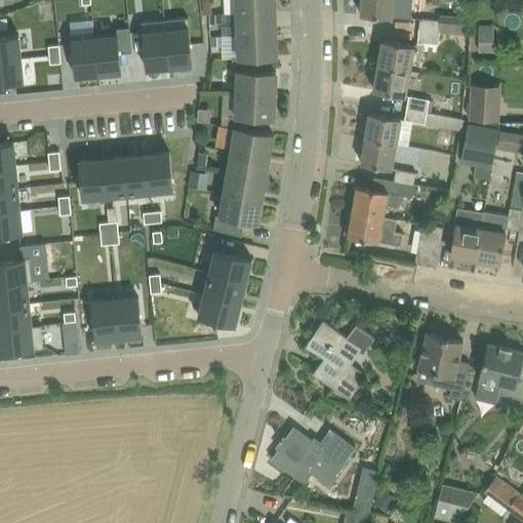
[(213,0),(201,0),(201,5),(202,15),(206,15),(210,14),(210,5),(214,4),(213,0)]
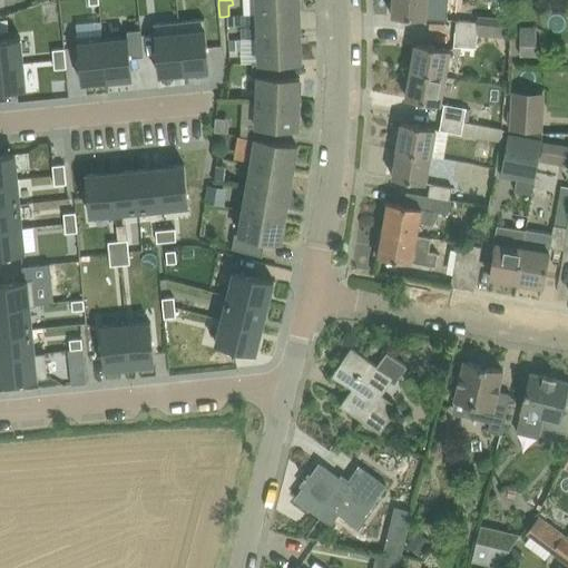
[(296,0),(255,0),(256,16),(297,13),(296,0)]
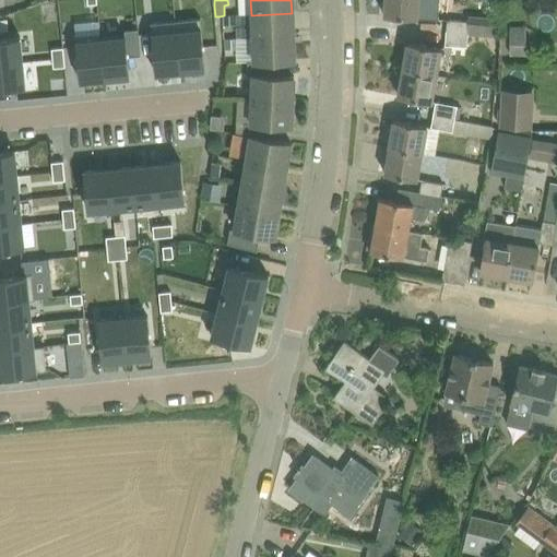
[(383,0),(382,18),(431,20),(433,0),(383,0)]
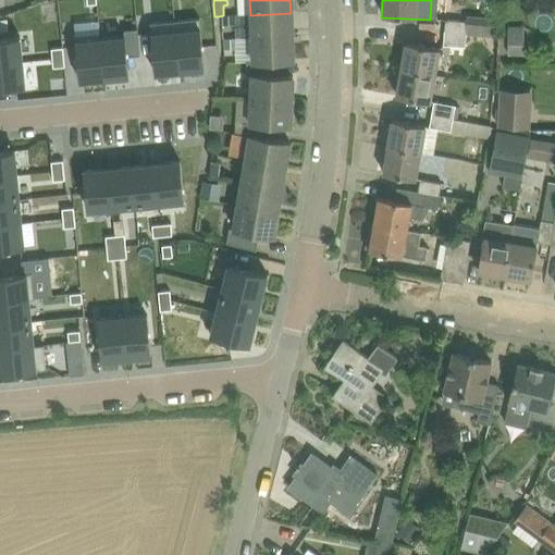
[(291,13),(250,15),(251,38),(292,37),(291,13)]
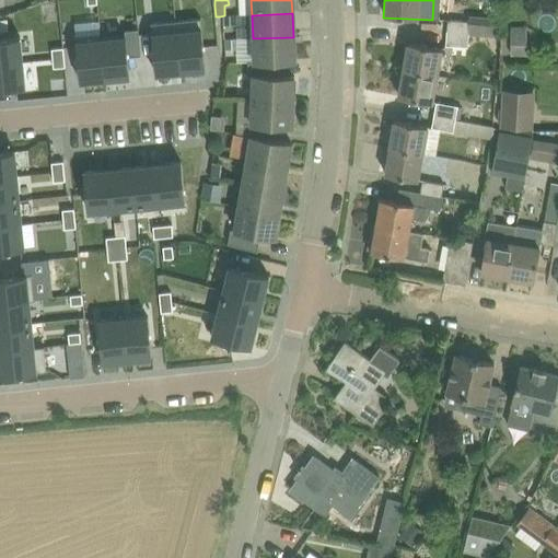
[(235,16),(222,16),(222,27),(235,27),(235,16)]
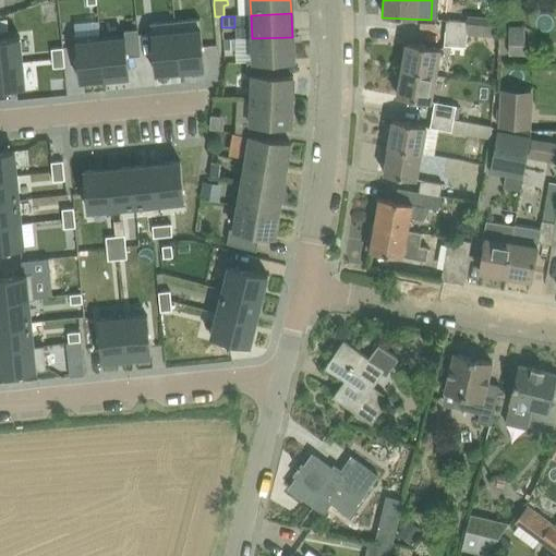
[(444,34),(467,36),(467,23),(445,21),(444,34)]
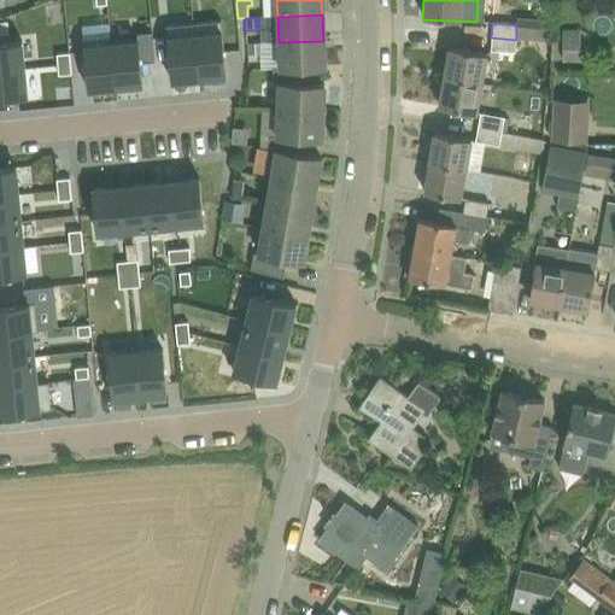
[(138,42),(140,64),(153,62),(151,34),(136,35),(138,42)]
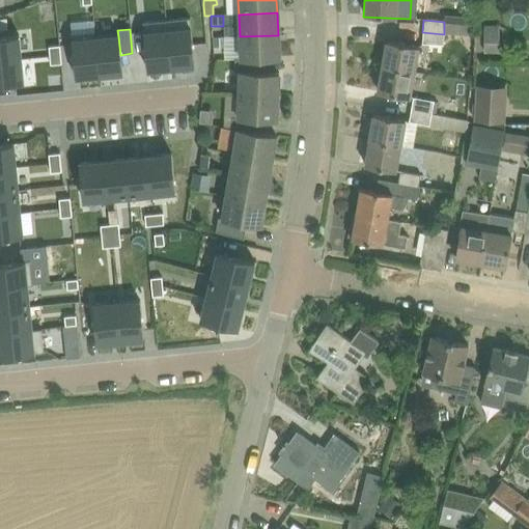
[(190,29),(166,31),(170,68),(194,66),(190,29)]
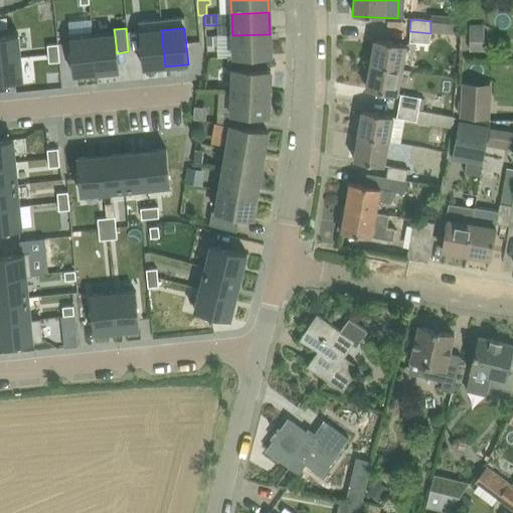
[(161,30),(139,32),(142,68),(165,66),(161,30)]
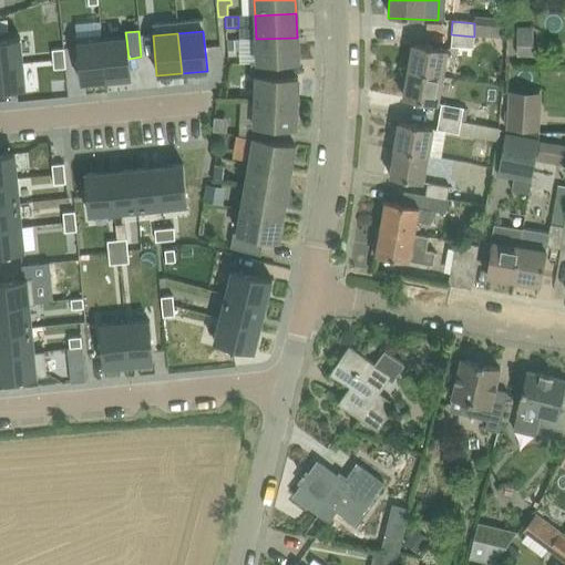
[(474,37),(451,34),(450,47),(492,50),(493,38),(474,37)]
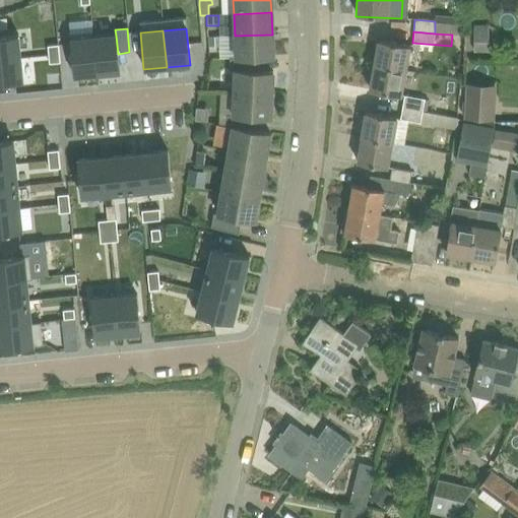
[(484,31),(472,31),(473,54),(484,54),(484,31)]
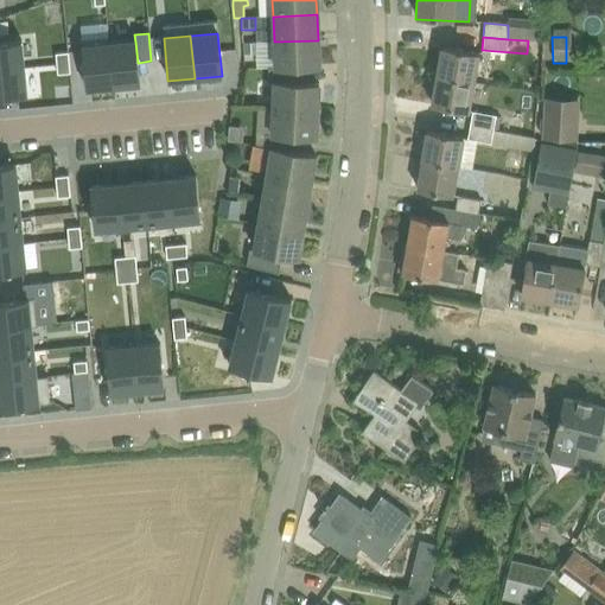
[(319,67),(318,40),(274,42),(275,68),(295,68),(319,67)]
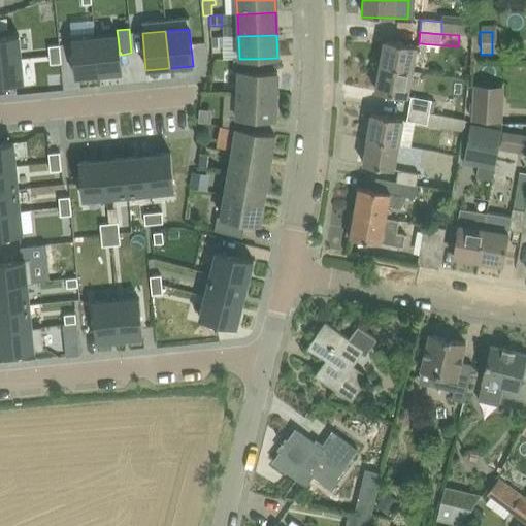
[(18,36),(0,37),(0,61),(20,60),(18,36)]
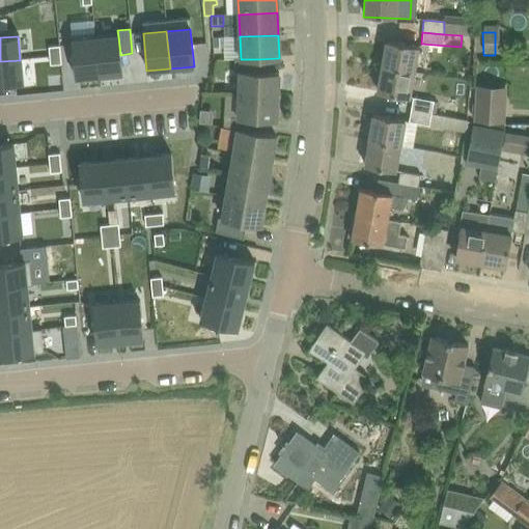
[(118,36),(94,38),(99,76),(121,74),(120,55),(118,36)]
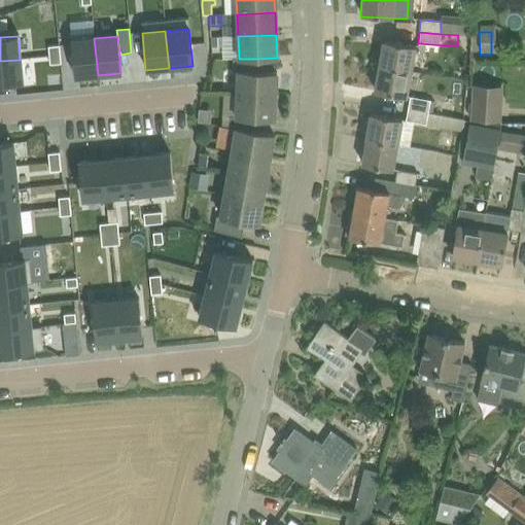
[(94,38),(70,40),(74,77),(98,75),(94,38)]
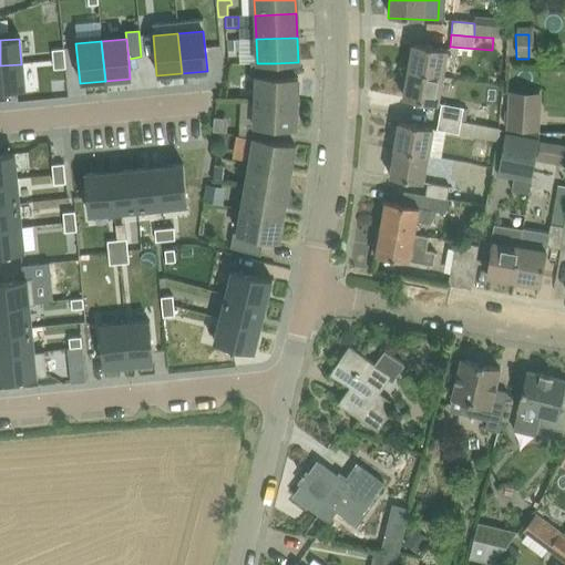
[(226,41),(227,50),(227,52),(238,52),(238,41),(226,41)]
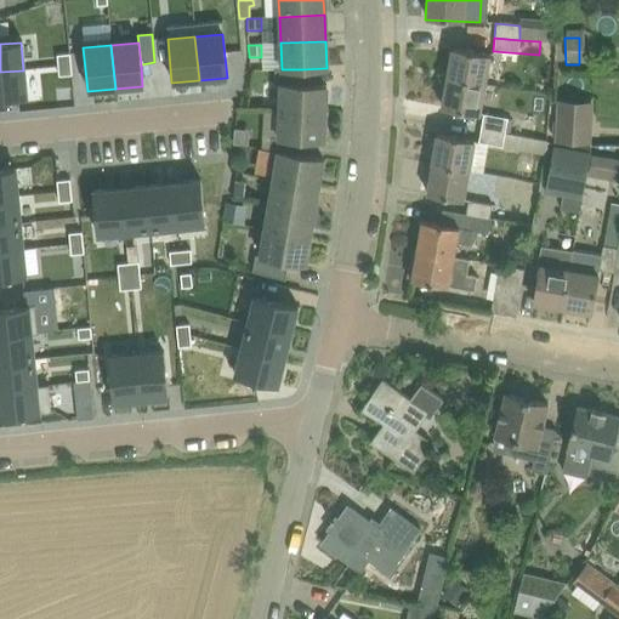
[(452,49),(447,79),(483,85),(486,67),(500,69),(503,58),(488,56),(488,55),(452,49)]
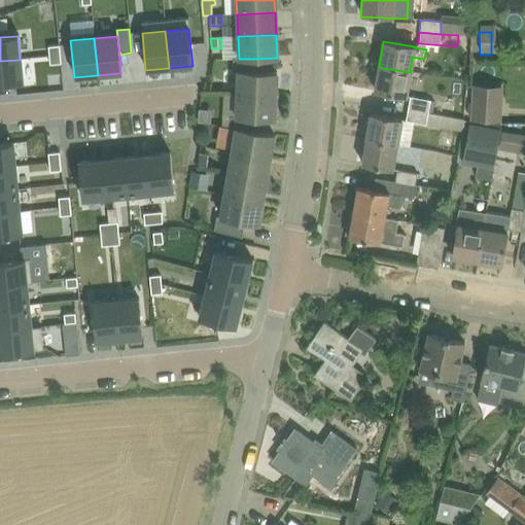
[(47,47),(48,57),(59,56),(59,46),(47,47)]
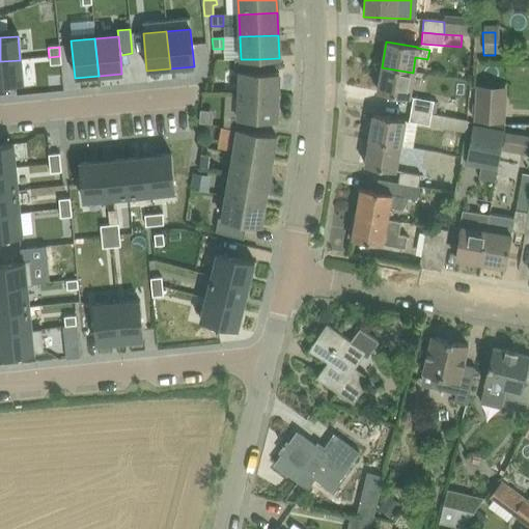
[(59,56),(49,57),(50,66),(60,65),(59,56)]
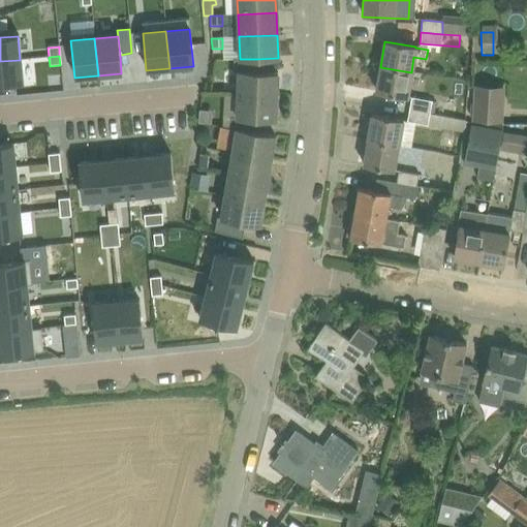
[(238,95),(276,97),(277,73),(257,72),(257,59),(240,59),(233,59),(233,71),(239,72),(238,95)]
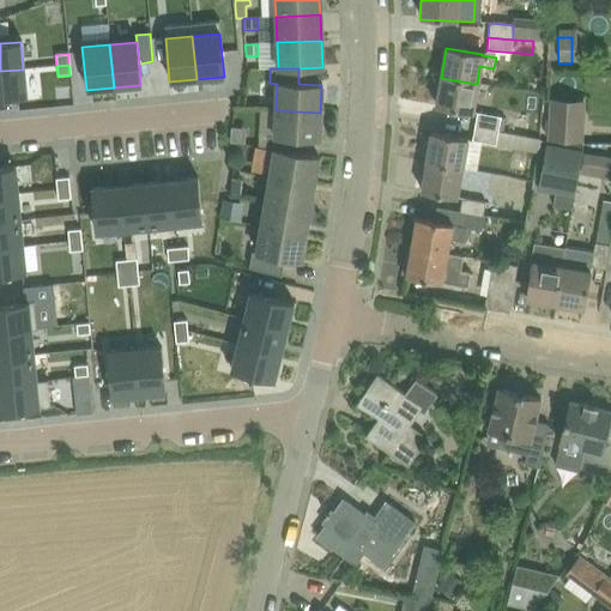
[(23,70),(0,71),(0,98),(26,96),(23,70)]
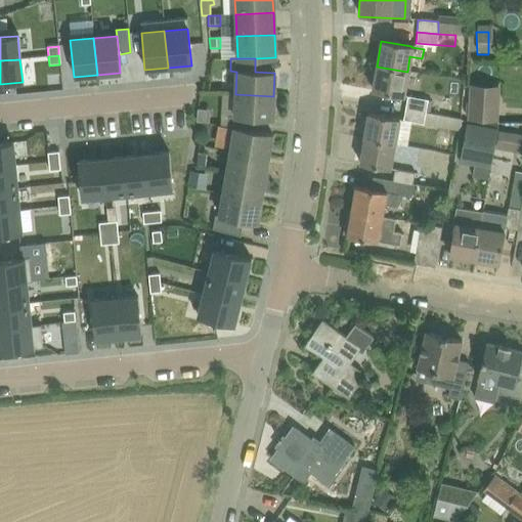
[(403,96),(407,72),(377,67),(372,91),(403,96)]
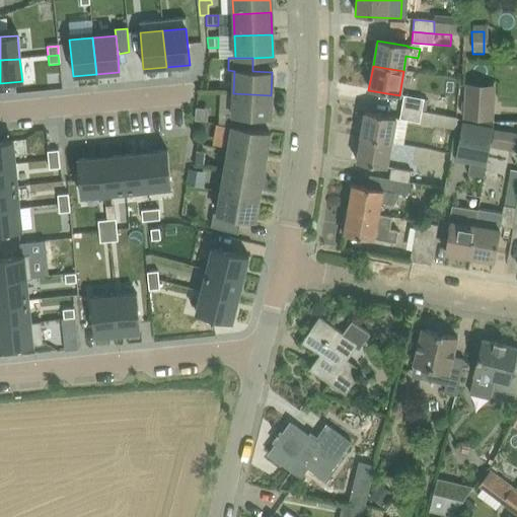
[(495,87),(467,85),(465,121),(493,122),(495,87)]
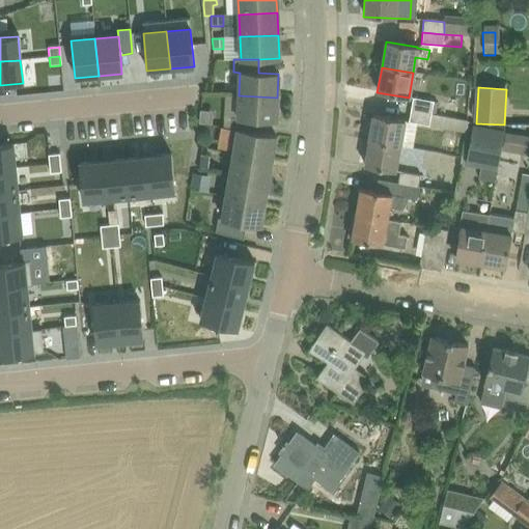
[(277,98),(239,95),(238,118),(231,117),(230,129),(237,131),(255,133),(256,119),(276,120),(277,98)]
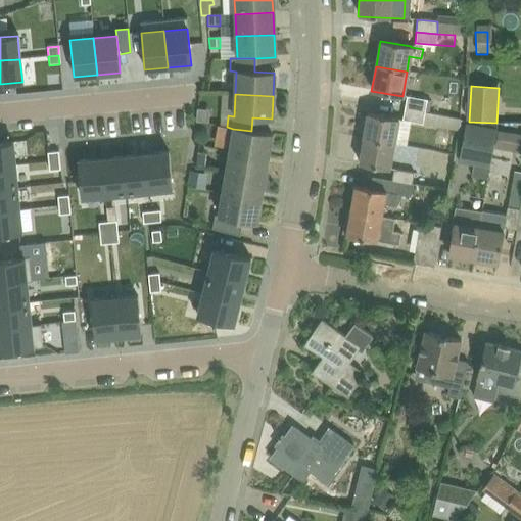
[(405,109),(424,112),(426,100),(424,99),(416,98),(407,97),(405,109)]
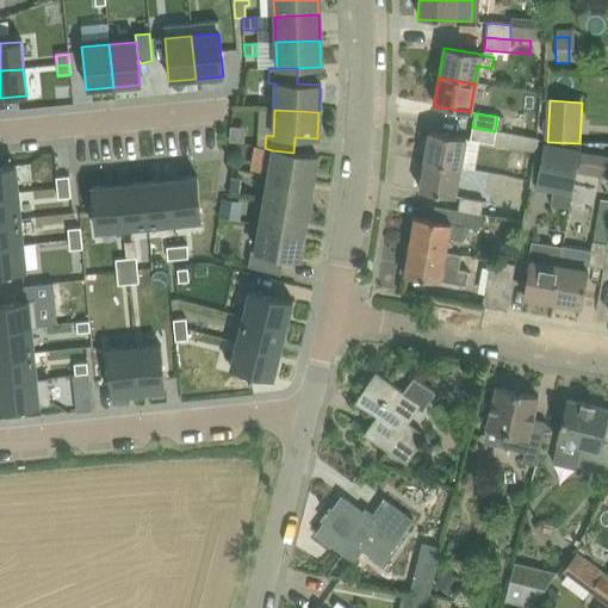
[(535,140),(514,135),(495,131),(472,128),(470,141),(478,142),(490,144),(534,150),(535,144),(535,140)]
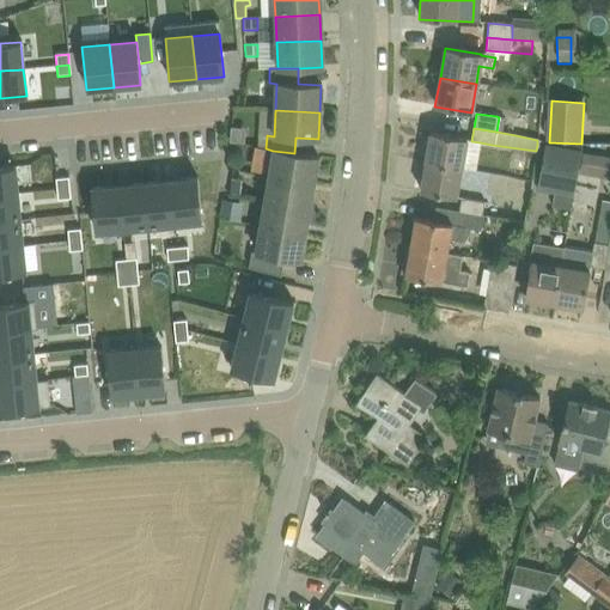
[(425,163),(461,169),(467,139),(431,133),(425,163)]
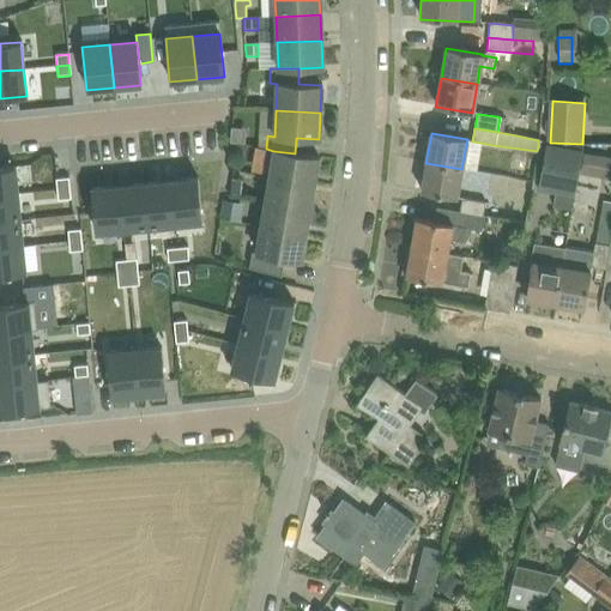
[(246,146),(234,144),(231,157),(243,159),(246,146)]
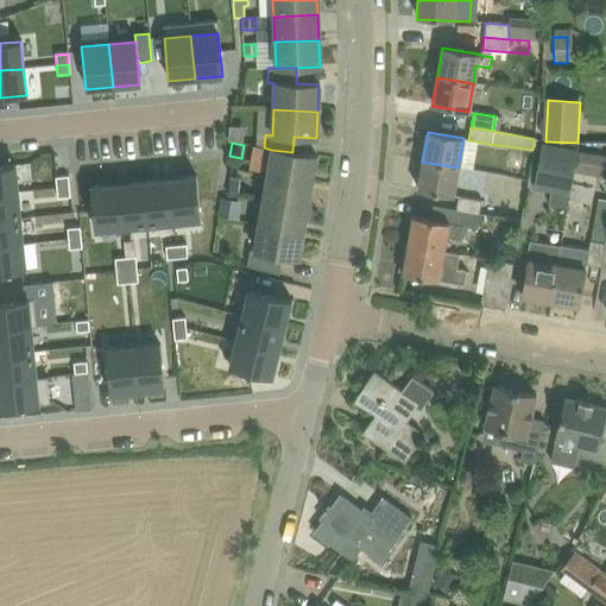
[(569,195),(578,150),(542,143),(532,188),(569,195)]
